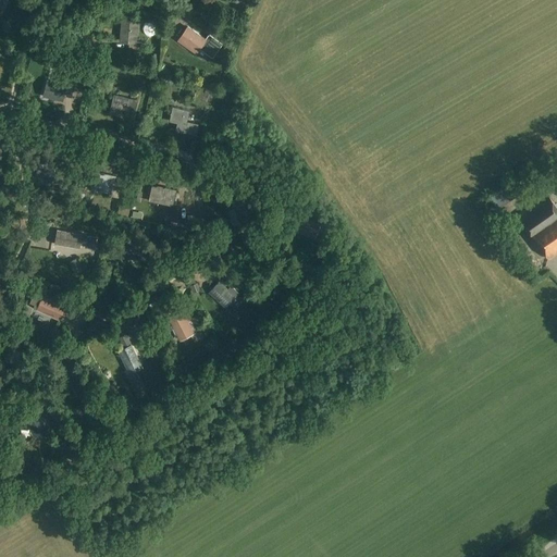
[(135,44),(137,22),(122,21),(121,34),(120,34),(119,41),(128,41),(127,49),(139,50),(140,44),(135,44)]
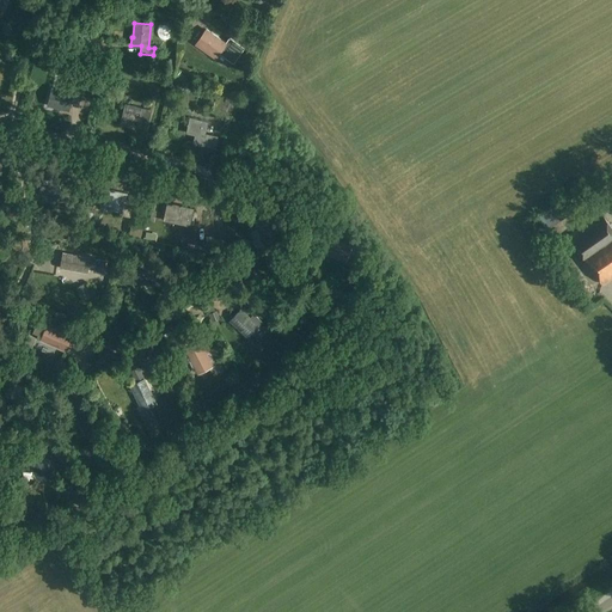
[(225,44),(206,31),(197,43),(208,51),(207,53),(214,59),(220,49),(227,54),(236,43),(228,38),(225,44)]
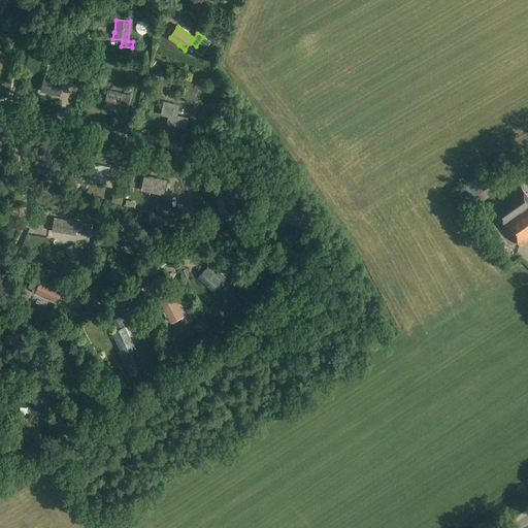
[(156,63),(149,70),(156,78),(164,71),(156,63)]
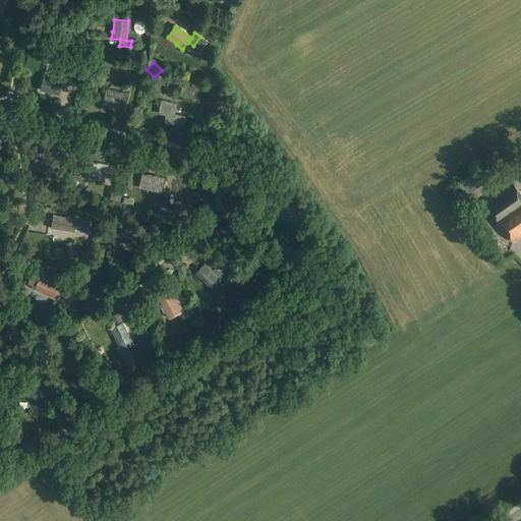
[(134,88),(140,68),(131,65),(125,84),(134,88)]
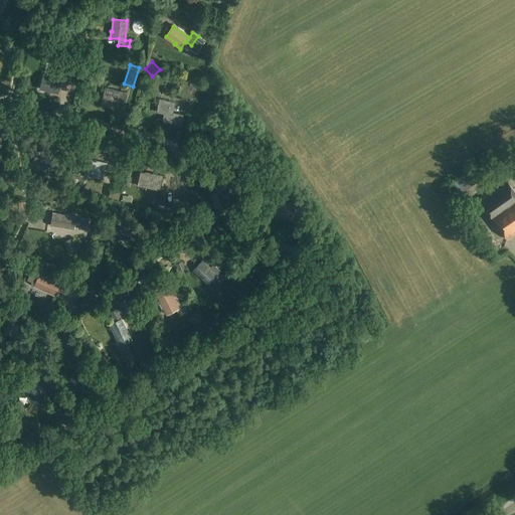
[(68,80),(70,67),(61,65),(58,77),(43,74),(41,80),(42,80),(40,88),(50,91),(50,92),(56,94),(60,78),(68,80)]
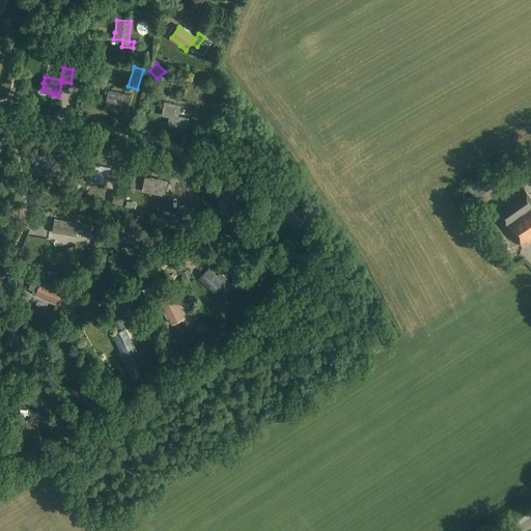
[(128,111),(131,95),(108,89),(104,108),(114,111),(115,108),(128,111)]
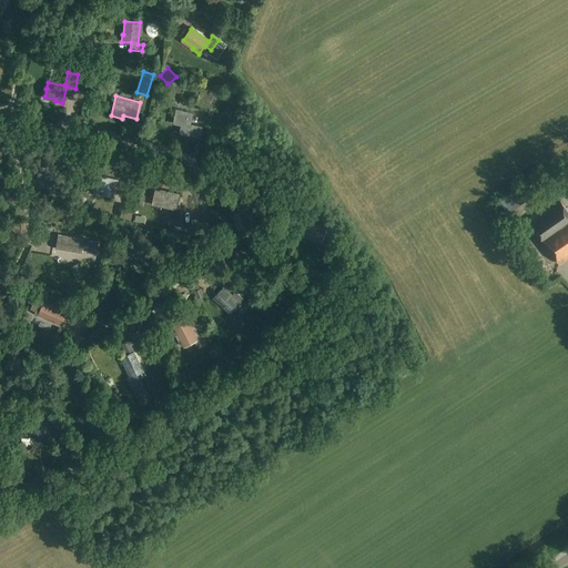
[(200,138),(203,127),(191,123),(193,113),(176,110),(173,123),(181,125),(179,133),(200,138)]
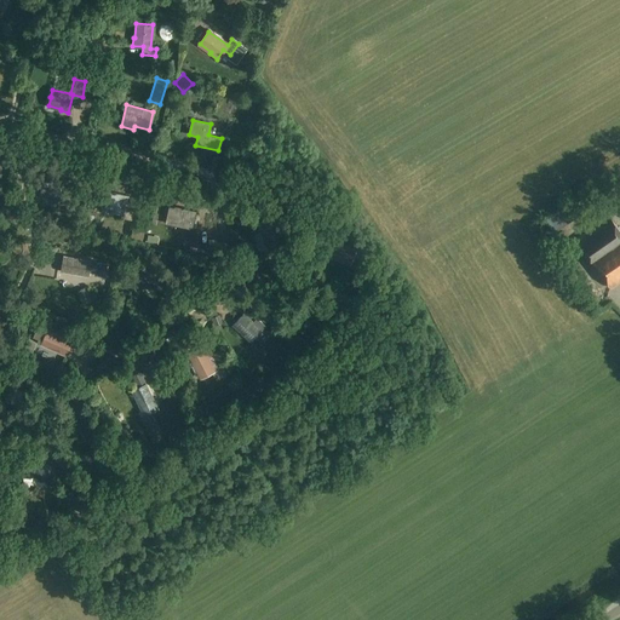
[(56,197),(59,181),(41,176),(38,190),(49,193),(47,196),(56,197)]
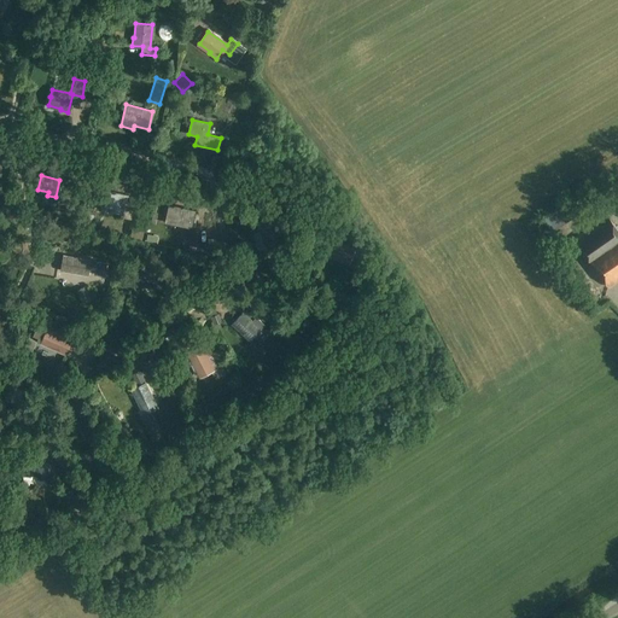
[(121,213),(126,194),(108,191),(104,205),(114,208),(114,211),(121,213)]
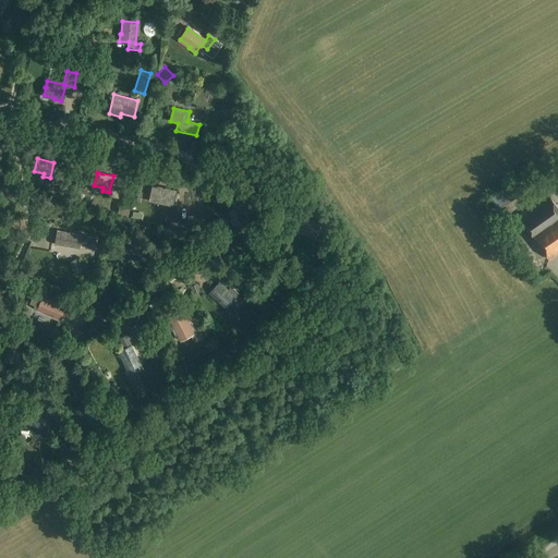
[(172,205),(176,189),(156,185),(155,192),(156,192),(154,199),(165,202),(165,204),(172,205)]
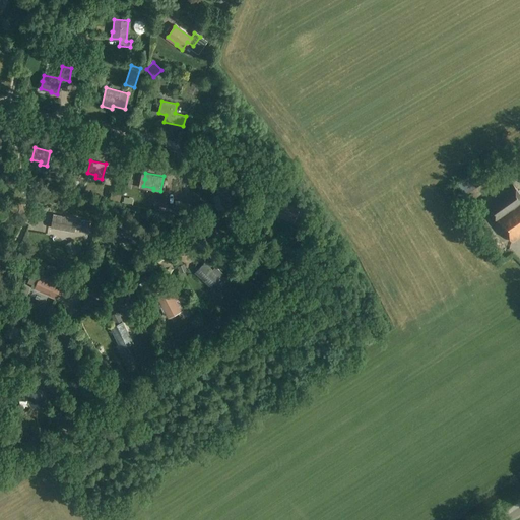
[(237,201),(230,183),(235,181),(232,174),(221,178),(224,185),(215,188),(218,195),(219,194),(224,206),(237,201)]
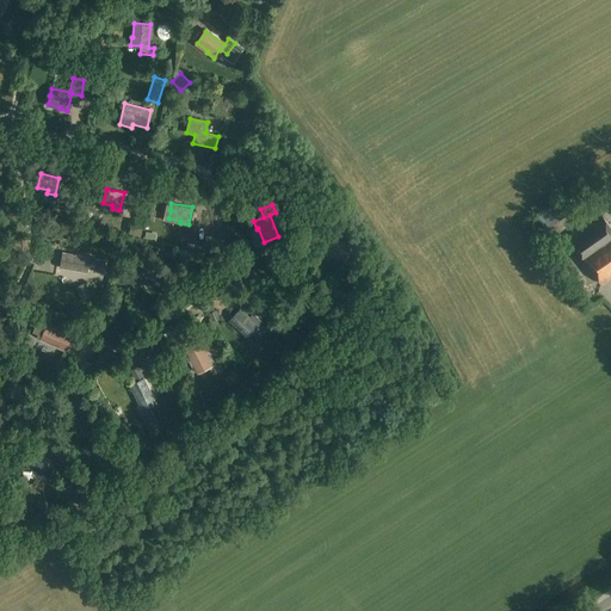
[(610,229),(598,211),(566,234),(600,283),(610,275),(610,229)]
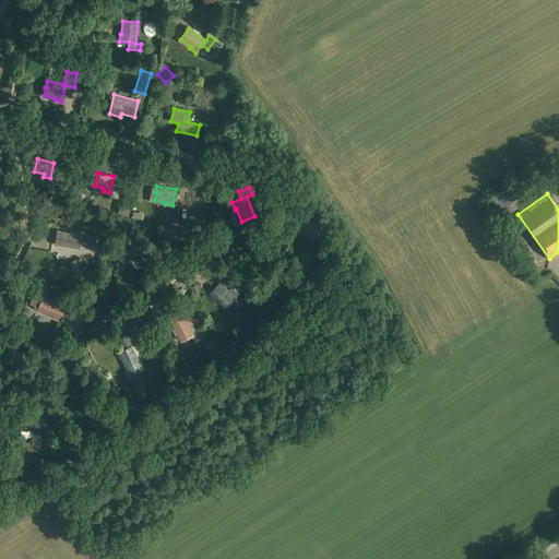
[(79,198),(76,205),(83,207),(85,200),(79,198)]
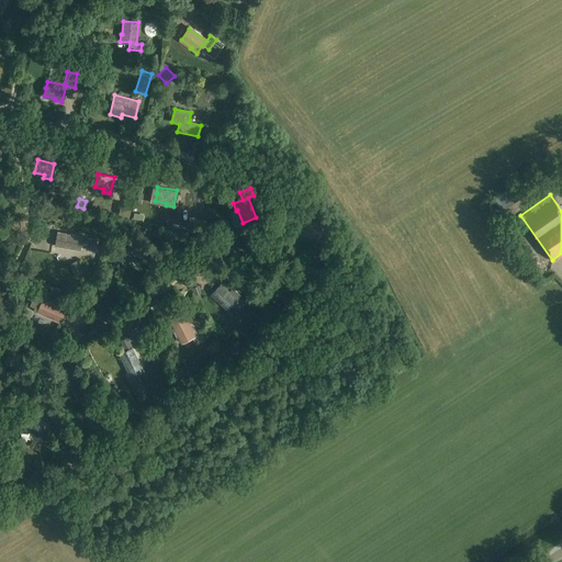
[(315,240),(322,226),(294,213),(292,218),(298,222),(293,229),(315,240)]
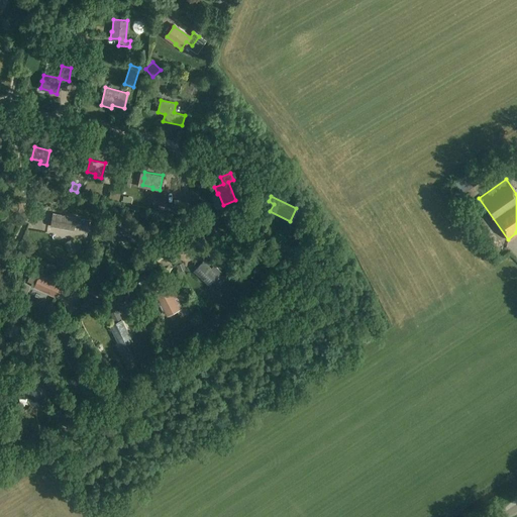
[(182,203),(172,204),(172,212),(182,211),(182,203)]
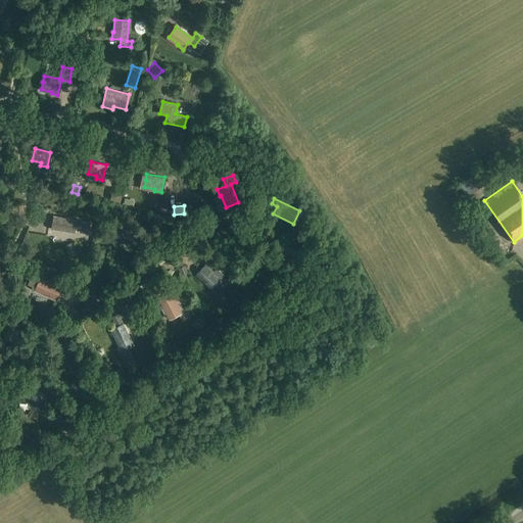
[(54,216),(52,229),(75,233),(76,227),(81,228),(80,232),(89,234),(90,224),(81,223),(82,221),(78,220),(54,216)]
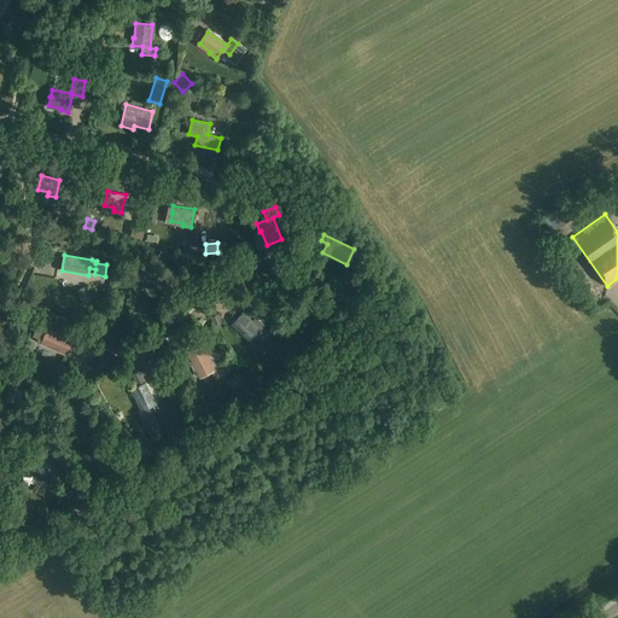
[(138,284),(161,289),(164,290),(168,275),(140,269),(138,284)]
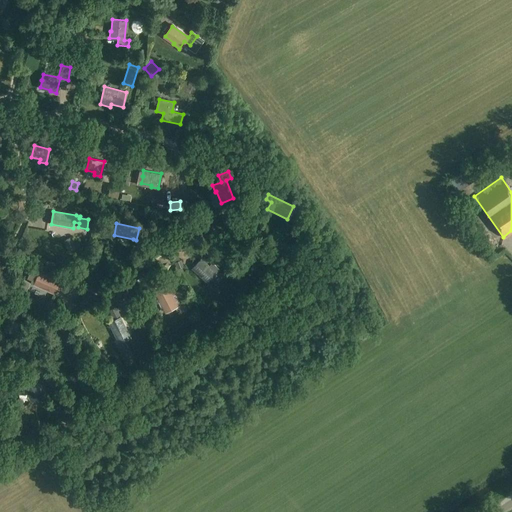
[(72,243),(67,246),(70,252),(75,249),(72,243)]
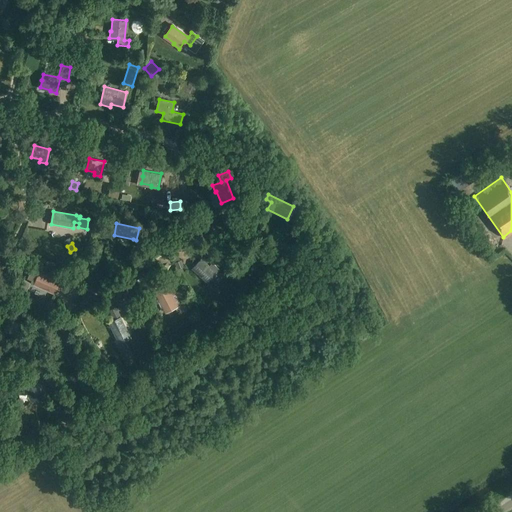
[(24,256),(18,259),(22,268),(28,265),(24,256)]
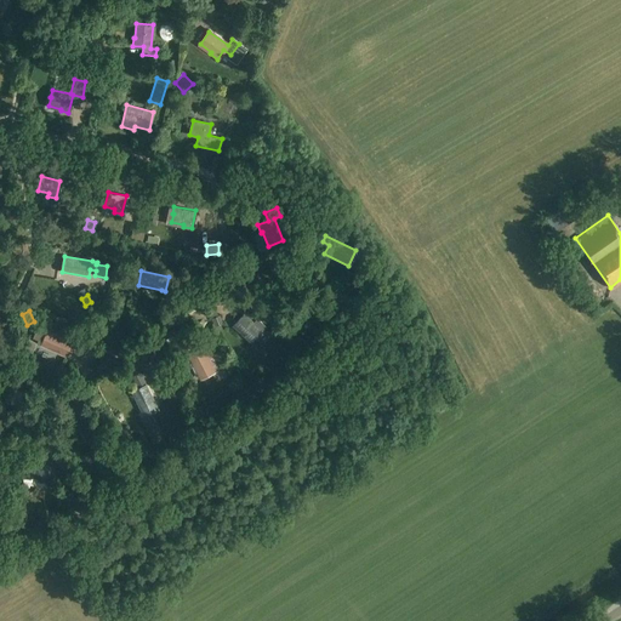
[(267,337),(243,314),(232,325),(251,345),(252,343),(257,348),(267,337)]
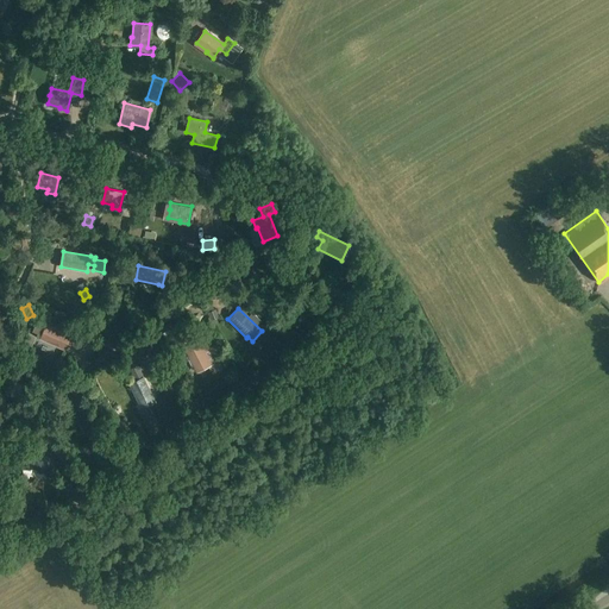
[(214,309),(208,312),(211,320),(218,316),(214,309)]
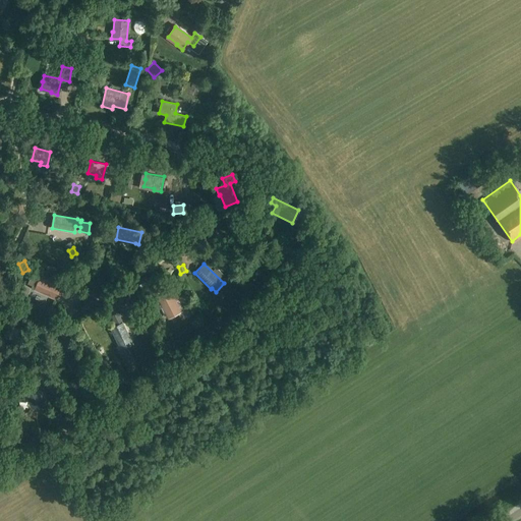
[(5,284),(5,290),(11,290),(11,272),(2,271),(2,284),(5,284)]
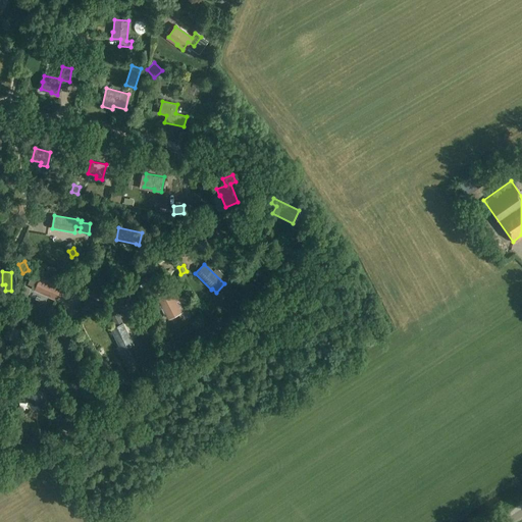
[(29,281),(33,283),(33,284),(38,288),(37,291),(56,300),(61,288),(40,278),(36,276),(36,277),(32,275),(29,281)]
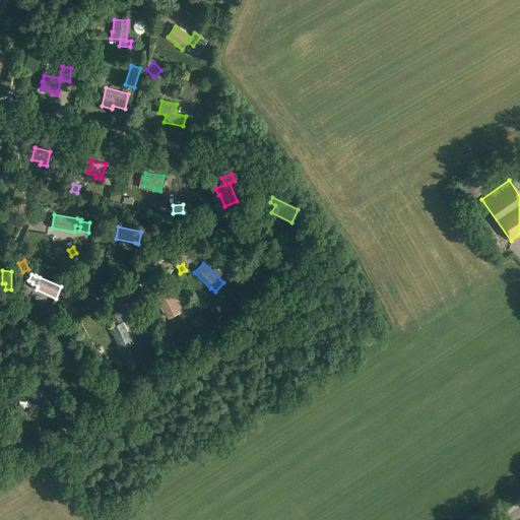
[(169,317),(184,310),(174,289),(163,295),(164,298),(159,300),(169,317)]
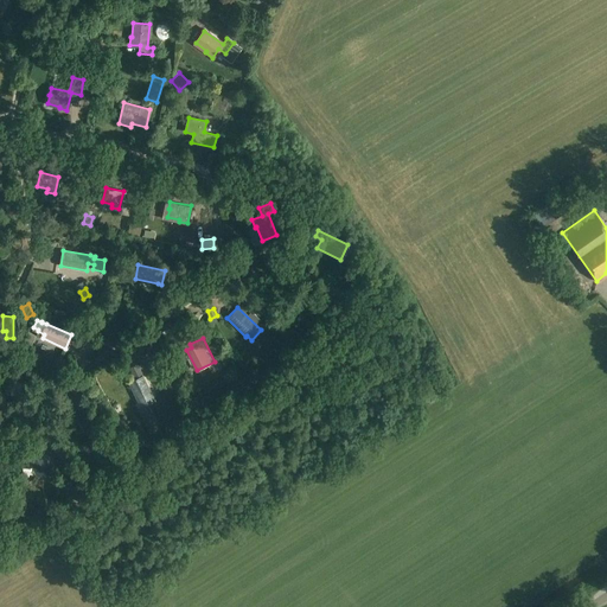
[(256,369),(244,376),(249,384),(250,385),(262,378),(261,376),(256,369)]
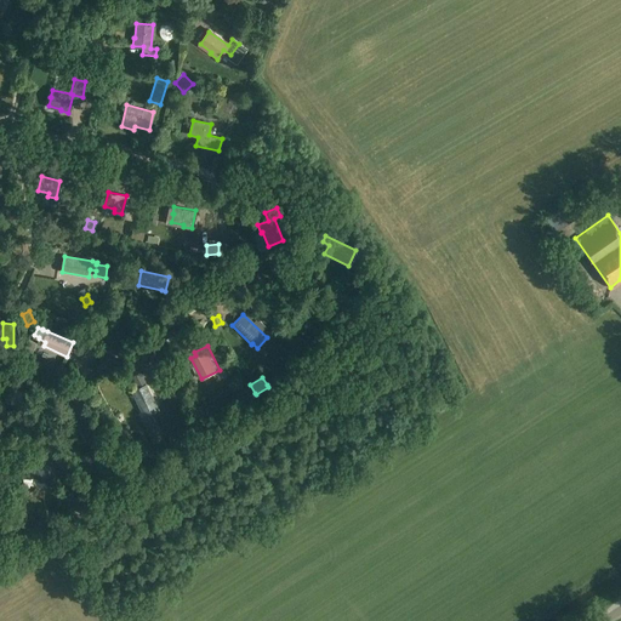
[(143,416),(157,410),(144,385),(137,388),(138,392),(134,394),(143,416)]
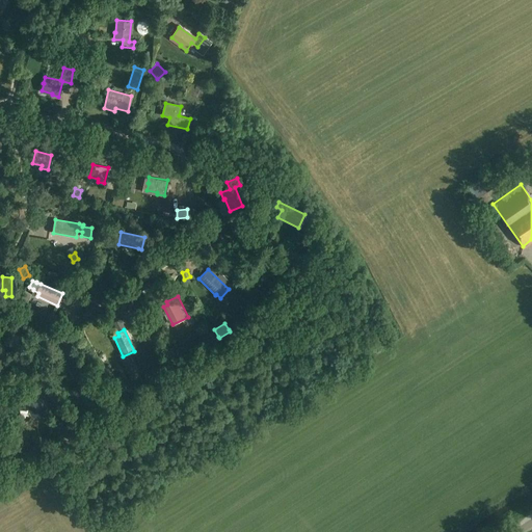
[(78,337),(71,341),(75,349),(83,345),(78,337)]
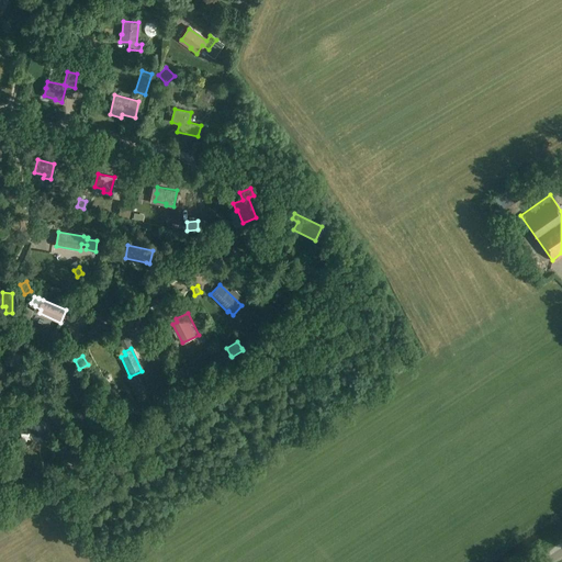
[(78,398),(90,393),(79,372),(67,379),(78,398)]
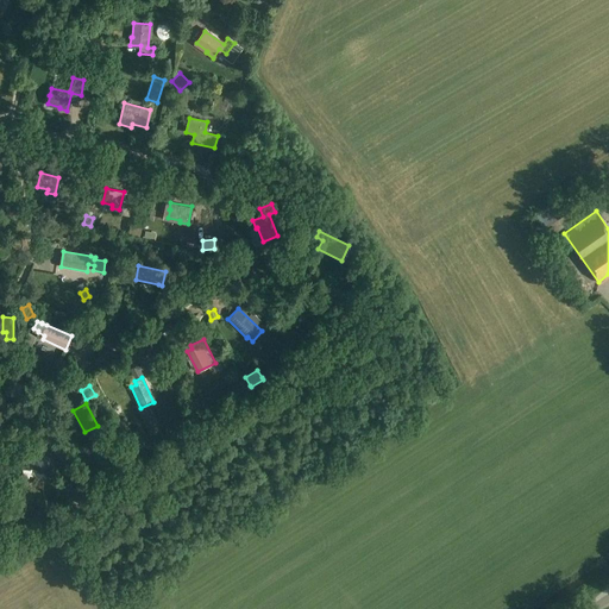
[(149,406),(140,410),(151,434),(161,431),(149,406)]
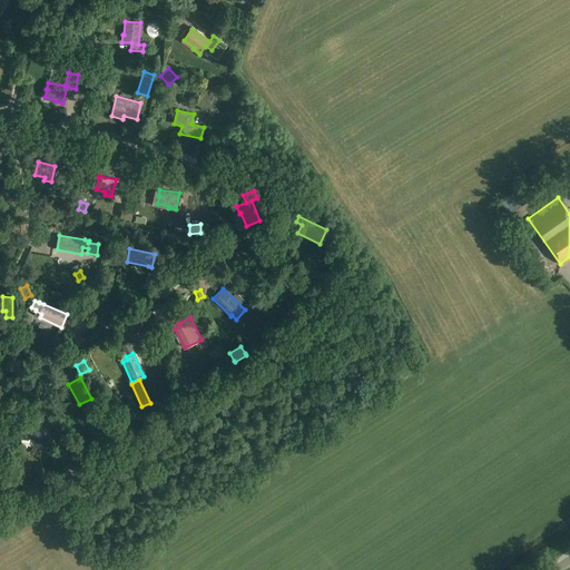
[(22,419),(15,423),(21,438),(29,434),(35,446),(47,441),(37,420),(25,425),(22,419)]
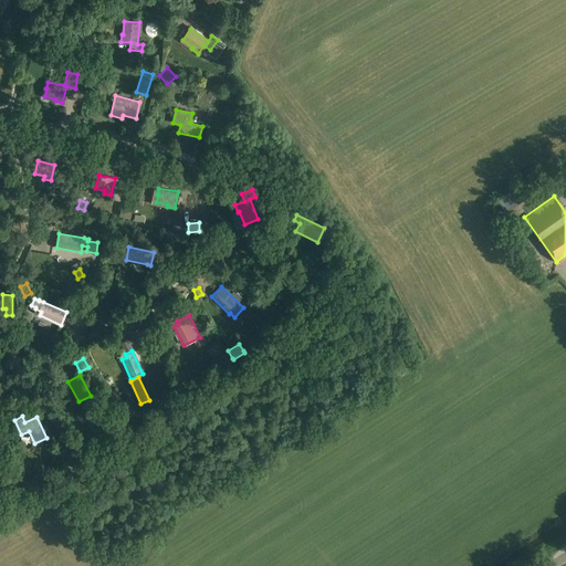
[(77,459),(70,446),(59,452),(66,467),(77,459)]
